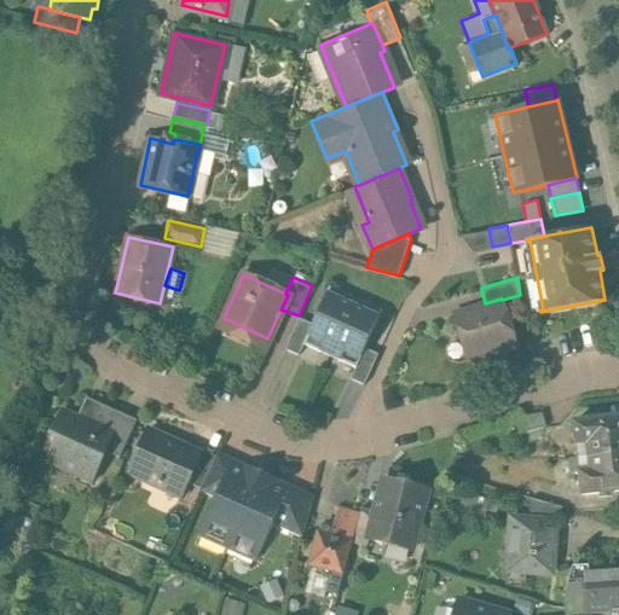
[(356,297),(329,285),(312,323),(304,342),(329,354),(356,297)]
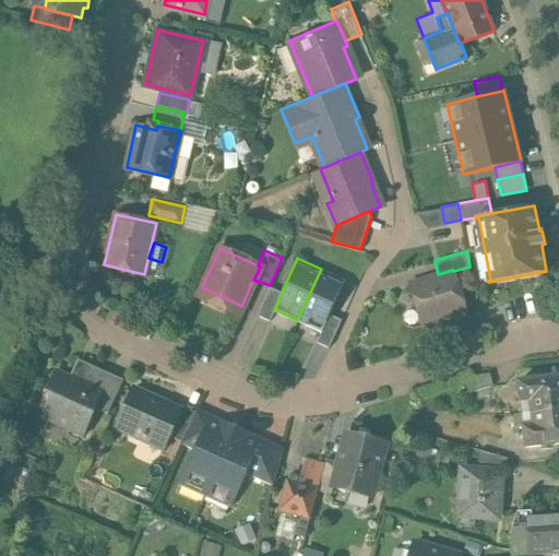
[(321,269),(297,320),(321,331),(330,312),(345,280),(321,269)]
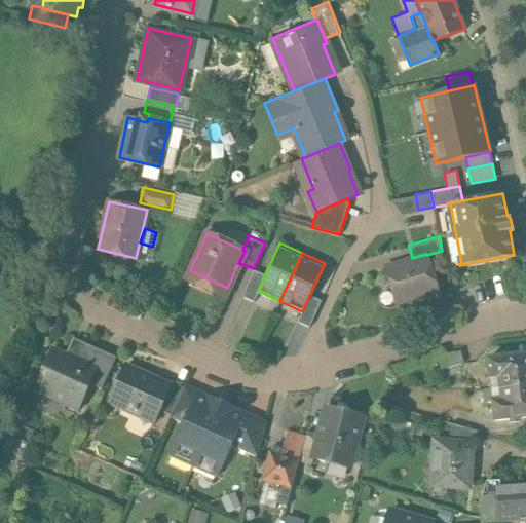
[(412,258),(386,266),(398,304),(438,292),(426,255),(426,254),(412,258)]
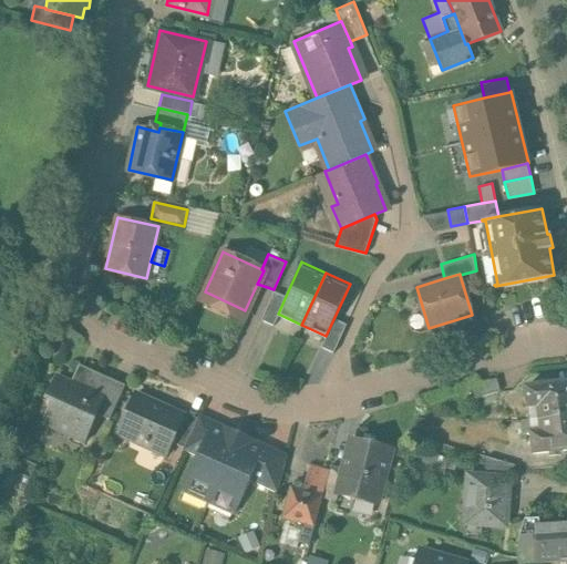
[(286,296),(274,290),(261,318),(274,324),(278,314),(286,296)]
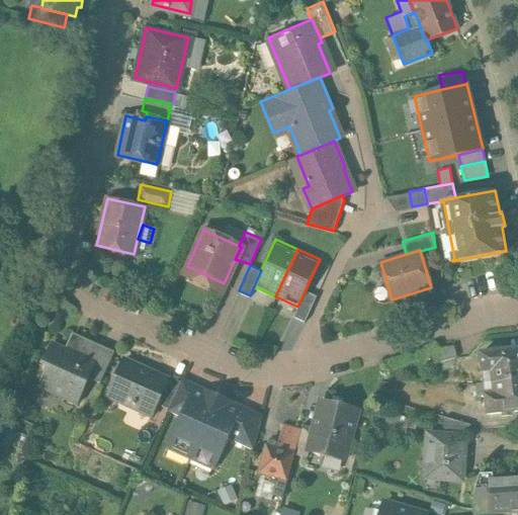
[(317,294),(306,289),(297,307),(293,316),(305,321),(317,294)]
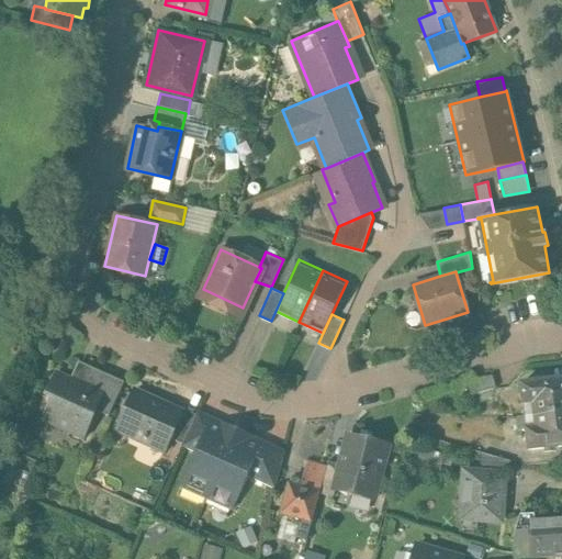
[(83,382),(56,370),(45,394),(52,397),(42,418),(83,437),(94,413),(108,379),(90,370),(83,382)]
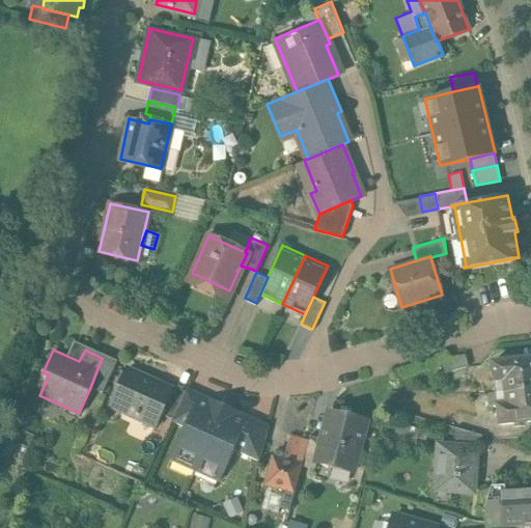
[(465,352),(441,359),(445,371),(469,364),(465,352)]
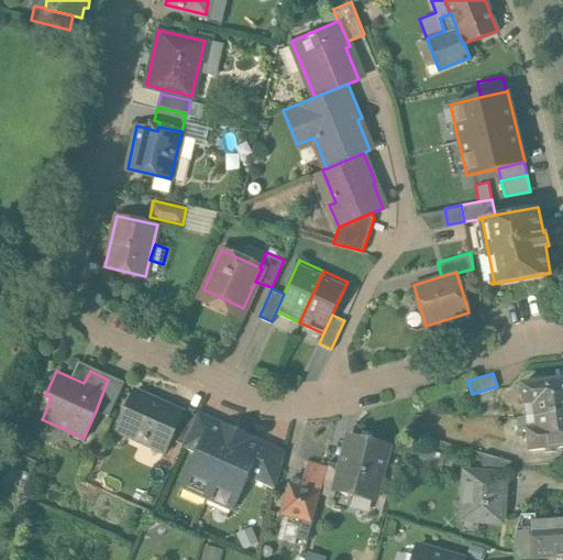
[(562,377),(521,383),(523,404),(534,402),(536,415),(562,410),(562,377)]
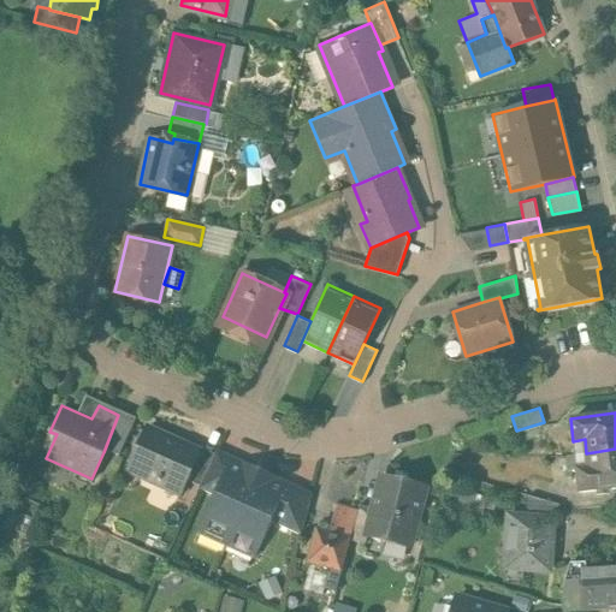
[(197,449),(147,426),(128,468),(160,482),(164,475),(182,483),(176,494),(178,495),(187,477),(199,450),(197,449)]
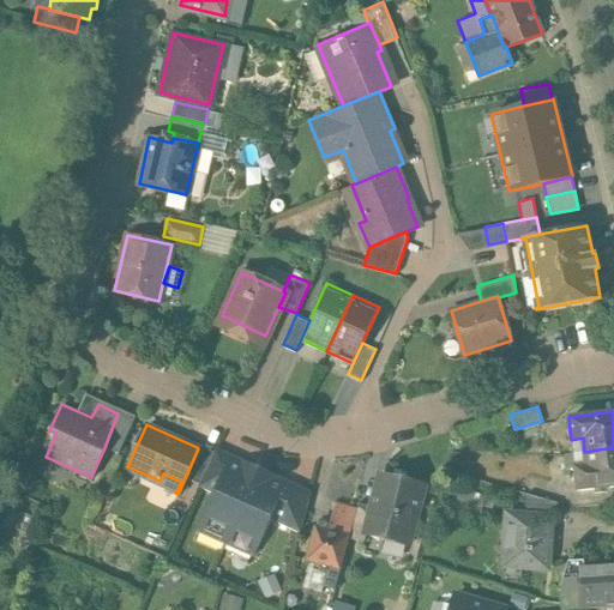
[(198,448),(186,476),(199,482),(214,452),(214,451),(199,444),(197,447),(198,448)]
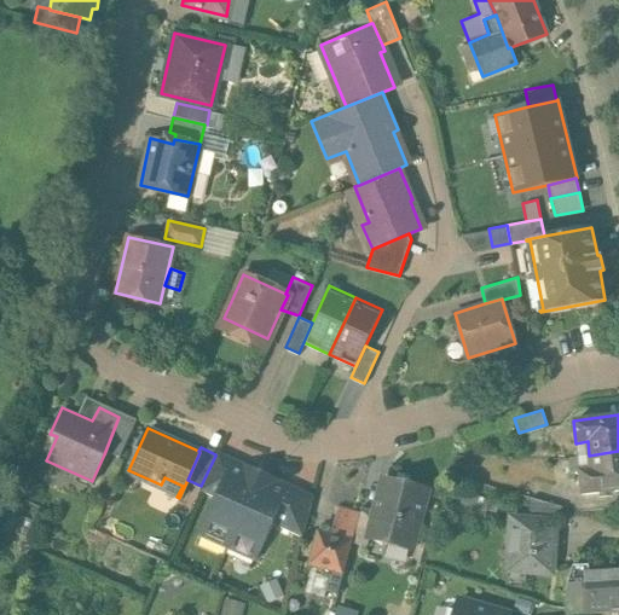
[(618,451),(589,456),(591,469),(579,470),(582,493),(618,488),(618,451)]
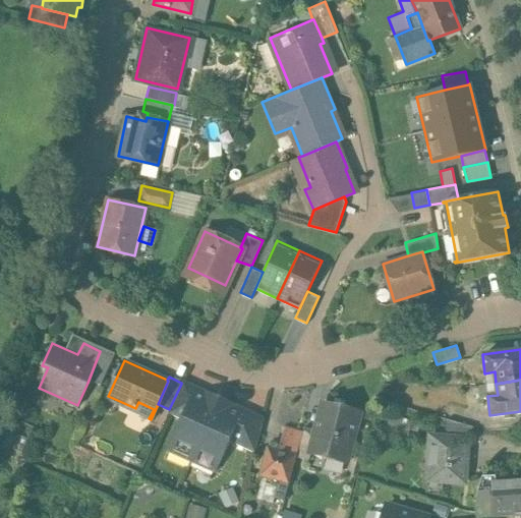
[(193,390),(181,384),(169,409),(168,411),(181,417),(193,390)]
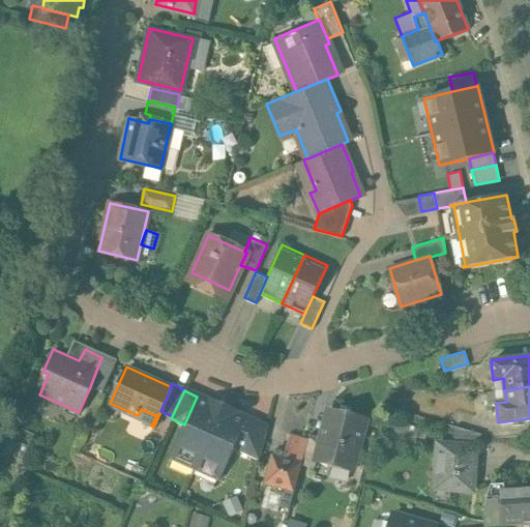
[(246,416),(199,394),(198,393),(171,455),(171,456),(172,455),(218,476),(218,477),(219,477),(233,447),(245,419),(247,416),(246,416)]
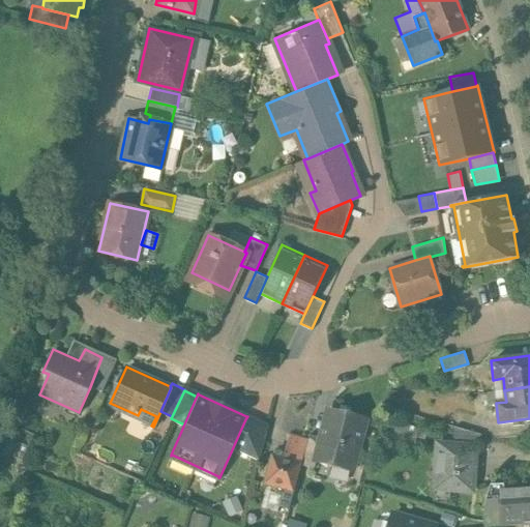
[(365,417),(328,408),(321,436),(315,460),(317,461),(352,469),(365,417)]
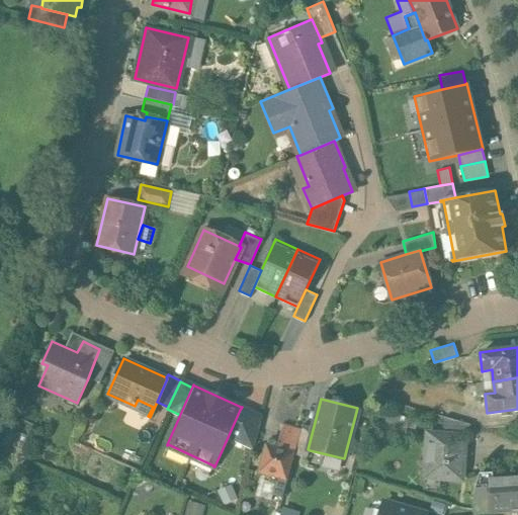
[(253,416),(240,410),(228,437),(241,442),(253,416)]
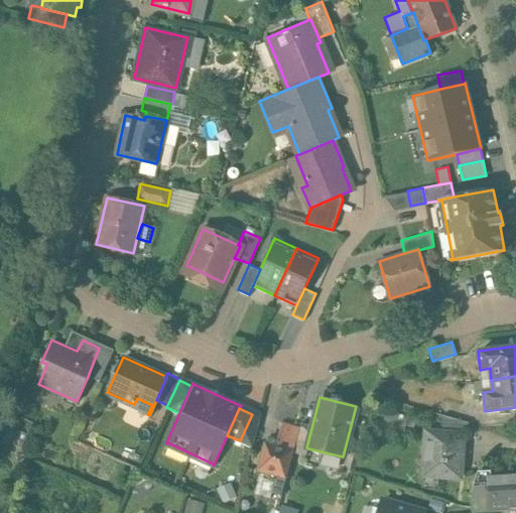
[(407,415),(382,408),(378,422),(404,429),(407,415)]
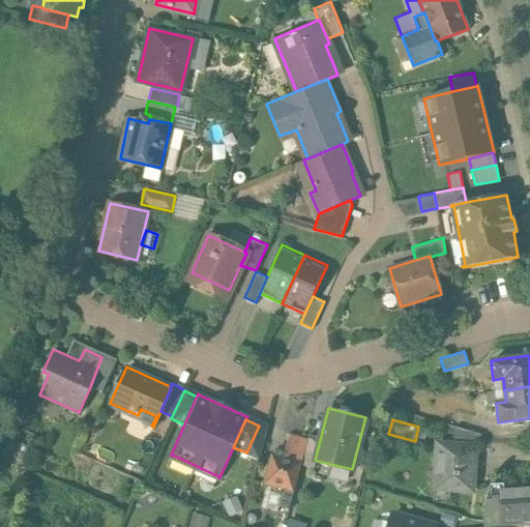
[(481,433),(454,425),(452,443),(475,445),(475,446),(480,446),(481,433)]
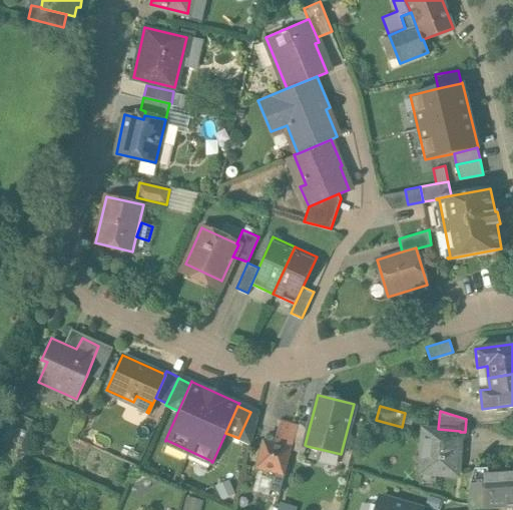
[(253,413),(250,412),(238,438),(238,439),(250,444),(259,415),(253,413)]
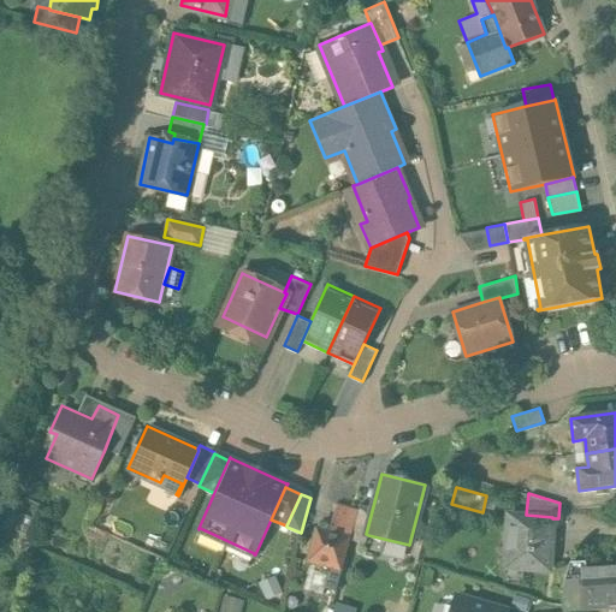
[(333,516),(354,521),(357,506),(337,501),(333,516)]
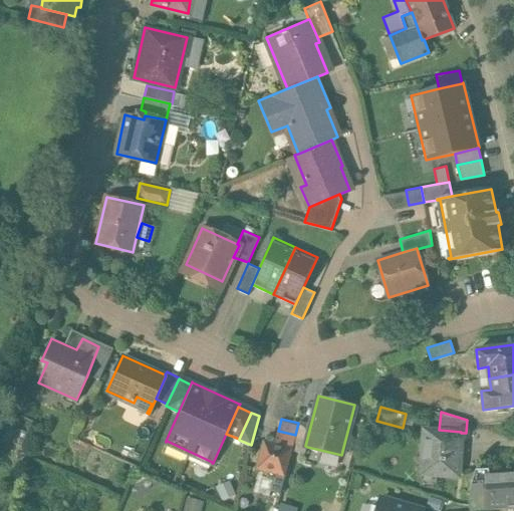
[(311,423),(299,420),(295,435),(291,448),(291,449),(305,453),(307,447),(305,446),(311,423)]
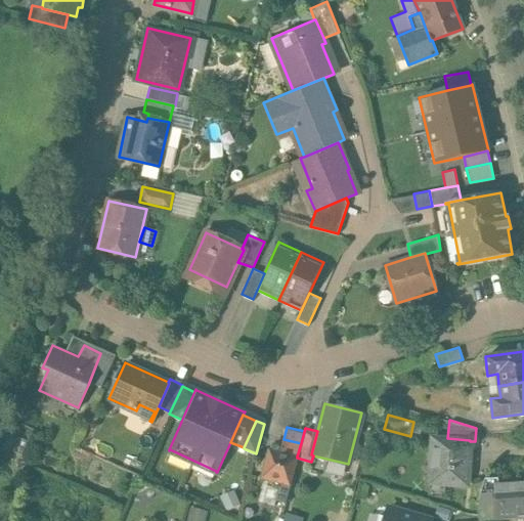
[(447,438),(432,437),(430,478),(445,479),(444,482),(467,484),(470,441),(470,440),(447,438)]
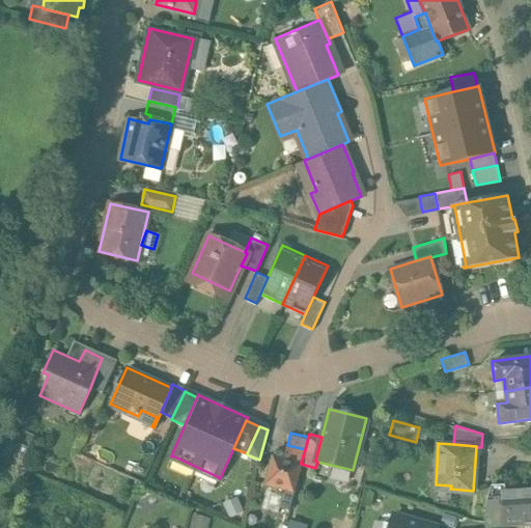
[(287,445),(285,452),(286,453),(285,457),(301,463),(305,449),(287,445)]
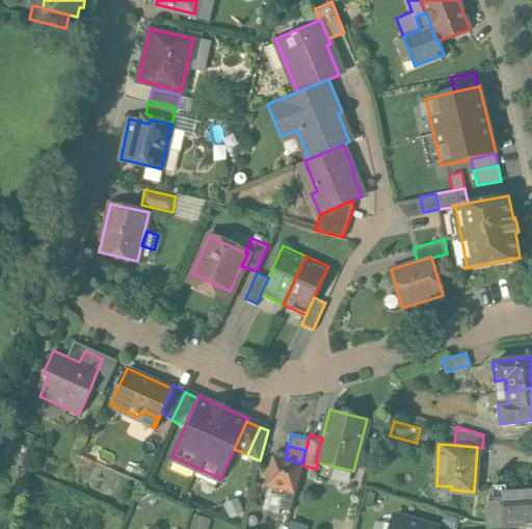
[(301,464),(286,458),(287,454),(286,453),(277,451),(276,456),(273,455),(266,483),(278,487),(277,493),(283,495),(280,505),(290,508),(295,492),(294,491),(301,465),(301,464)]
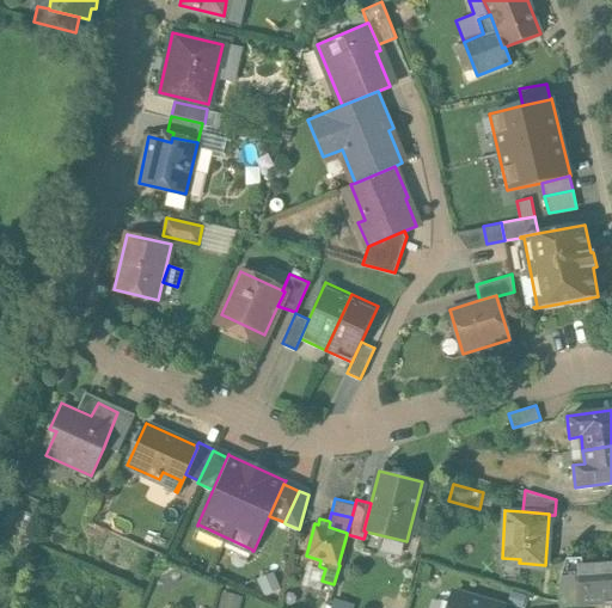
[(611,562),(581,565),(581,558),(565,559),(561,575),(577,573),(580,603),(611,600),(611,562)]
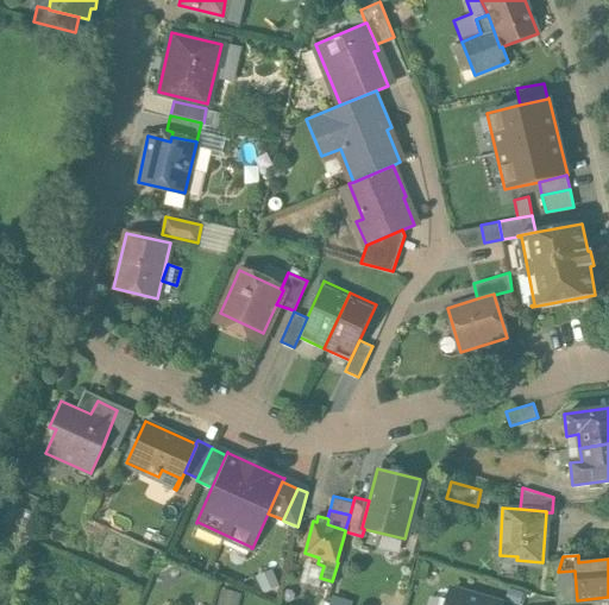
[(50,560),(39,558),(37,572),(46,574),(50,560)]
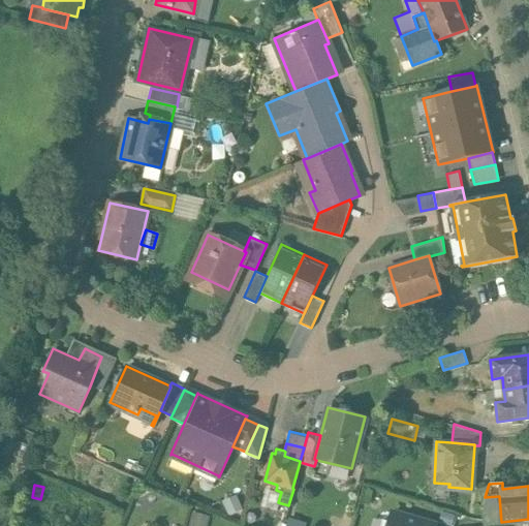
[(243,492),(227,485),(218,504),(234,512),(243,492)]
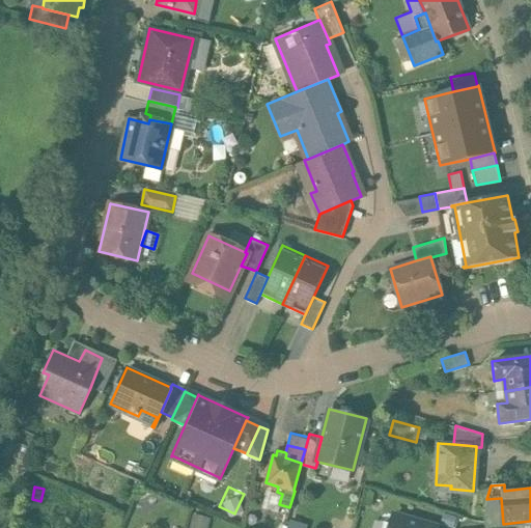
[(206,527),(210,517),(192,513),(189,527),(206,527)]
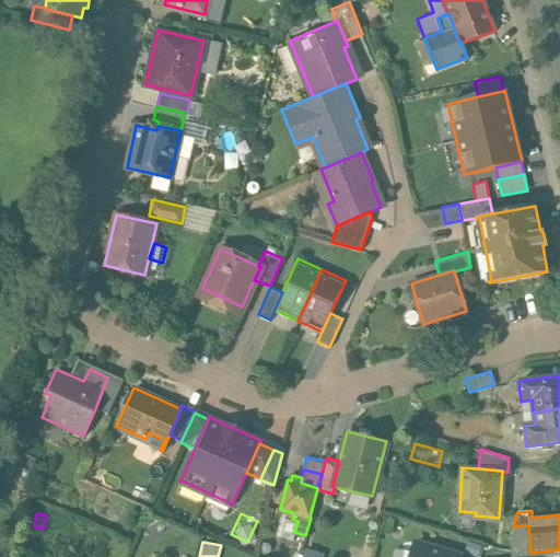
[(458,556),(459,554),(416,542),(410,556),(458,556)]
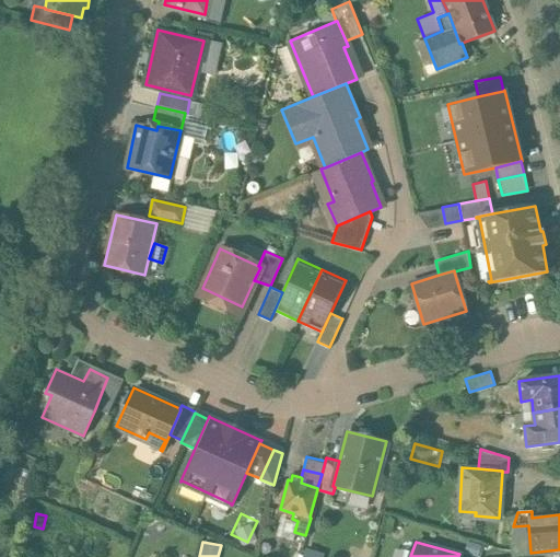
[(314,556),(316,549),(305,547),(303,556),(314,556)]
